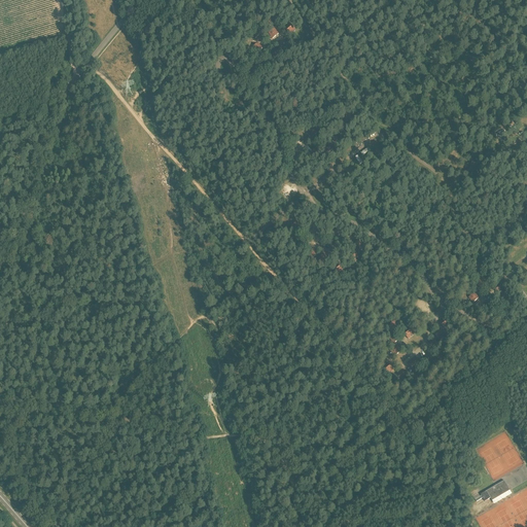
[(272,15),(267,21),(269,24),(268,25),(270,27),(276,21),(272,15)]
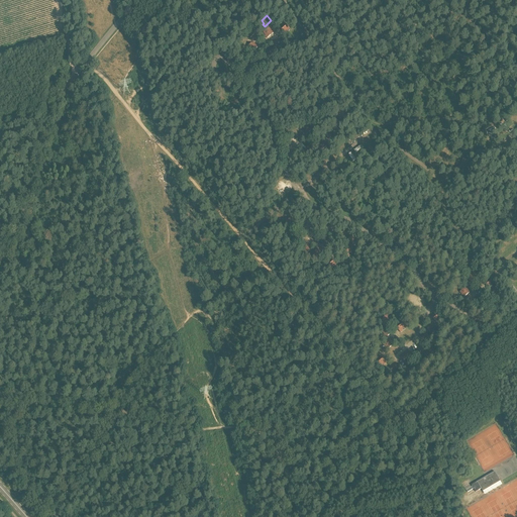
[(285,23),(280,27),(285,34),(288,32),(286,31),(289,28),(285,23)]
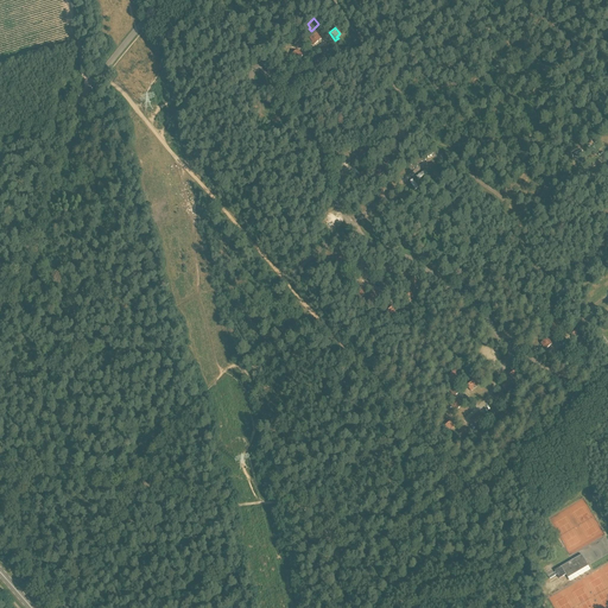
[(302,38),(297,32),(290,37),(293,40),(291,42),(293,45),(302,38)]
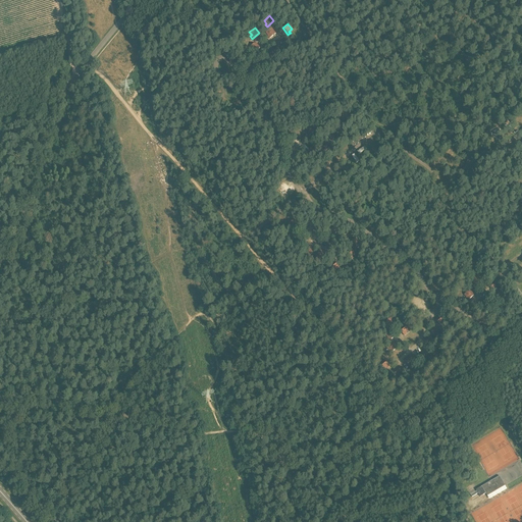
[(276,33),(272,28),(266,33),(269,36),(267,37),(269,39),(276,33)]
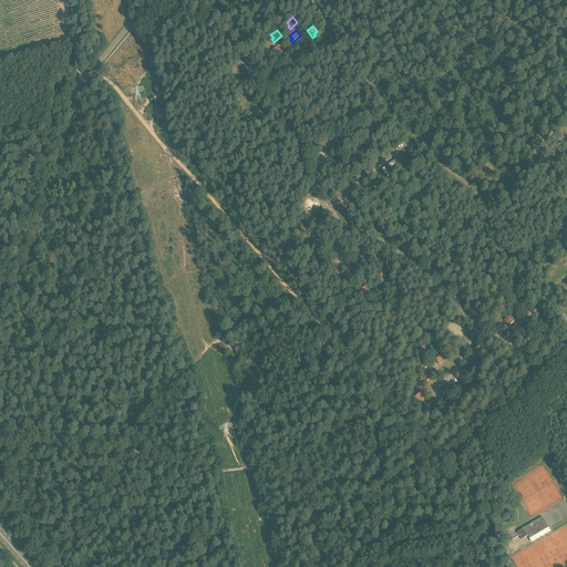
[(315,39),(309,43),(315,51),(317,49),(316,48),(319,45),(315,39)]
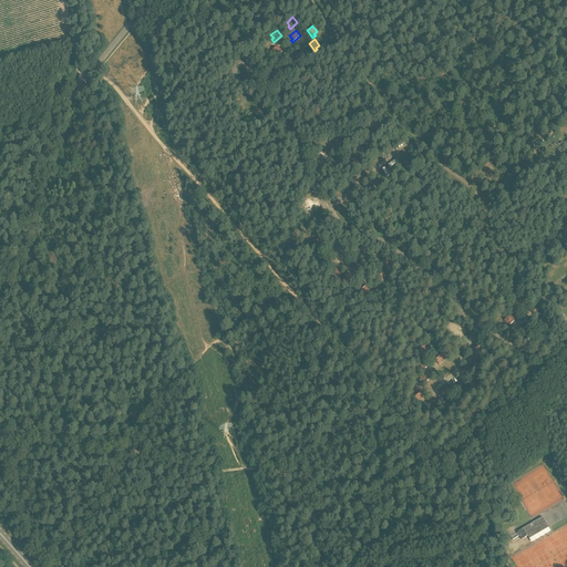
[(302,44),(297,49),(302,54),(305,52),(306,53),(309,51),(302,44)]
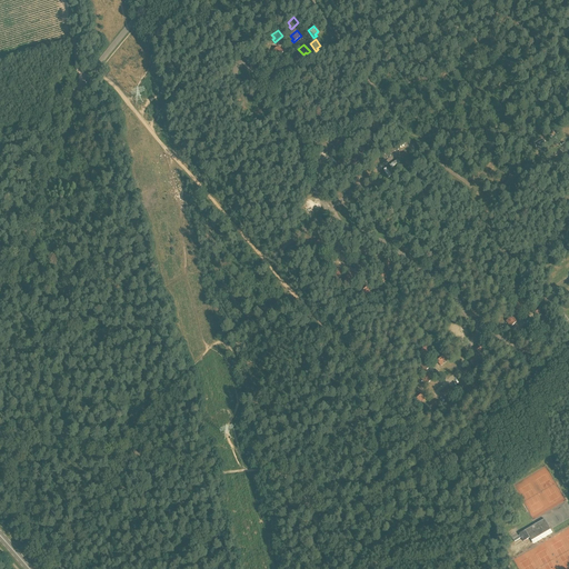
[(279,47),(277,48),(273,51),(276,55),(273,56),(276,58),(283,52),(279,47)]
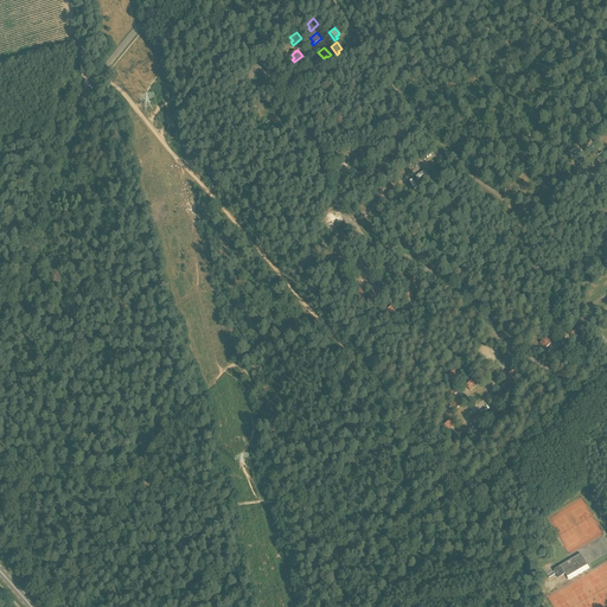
[(315,58),(310,63),(314,69),(318,66),(319,68),(321,66),(315,58)]
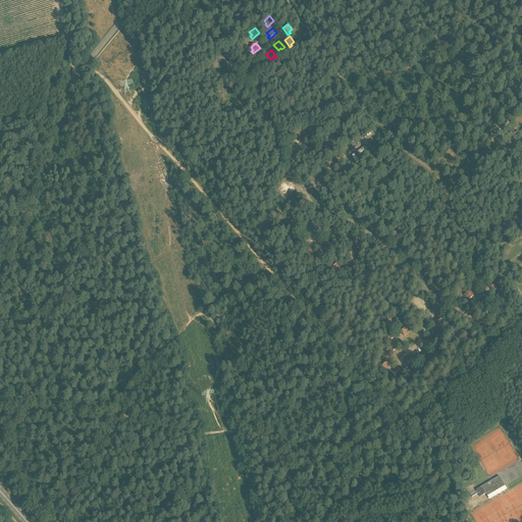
[(267,61),(260,67),(262,69),(263,68),(265,71),(271,66),(267,61)]
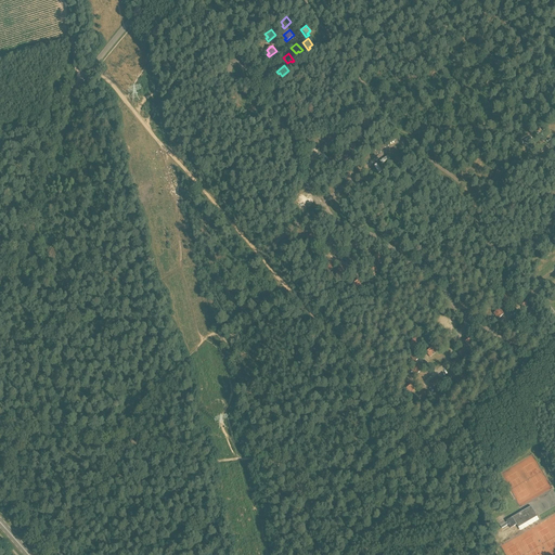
[(274,77),(269,72),(262,77),(263,80),(266,78),(268,81),(274,77)]
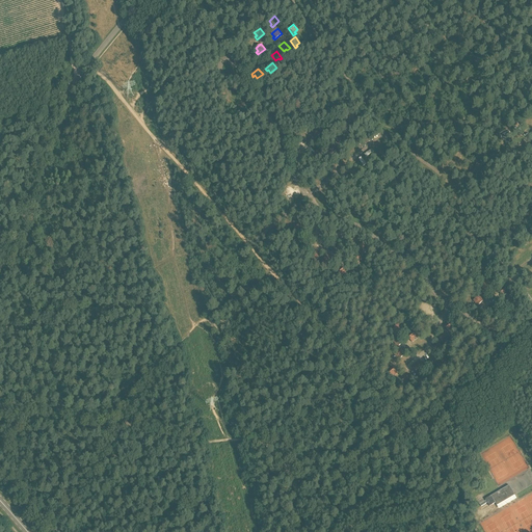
[(341,110),(337,105),(331,109),(334,112),(333,113),(334,115),(341,110)]
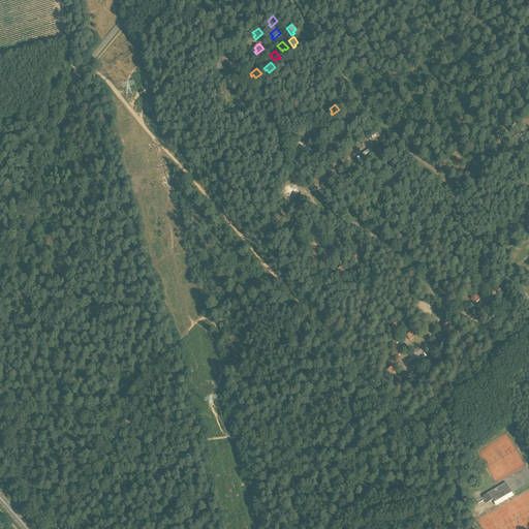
[(351,116),(346,110),(342,115),(347,122),(349,120),(348,118),(351,116)]
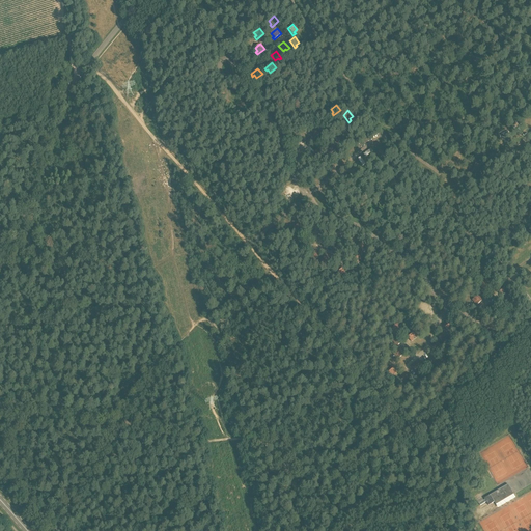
[(326,116),(322,111),(315,116),(318,118),(316,119),(318,122),(326,116)]
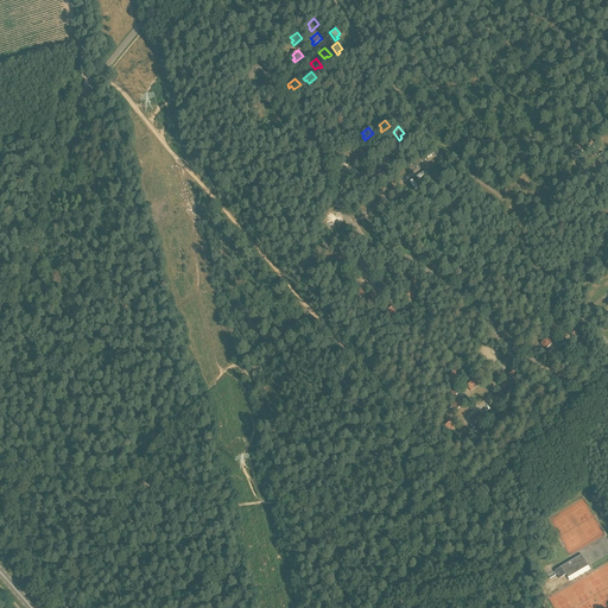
[(398,145),(394,141),(392,139),(387,144),(393,152),(396,150),(394,149),(398,145)]
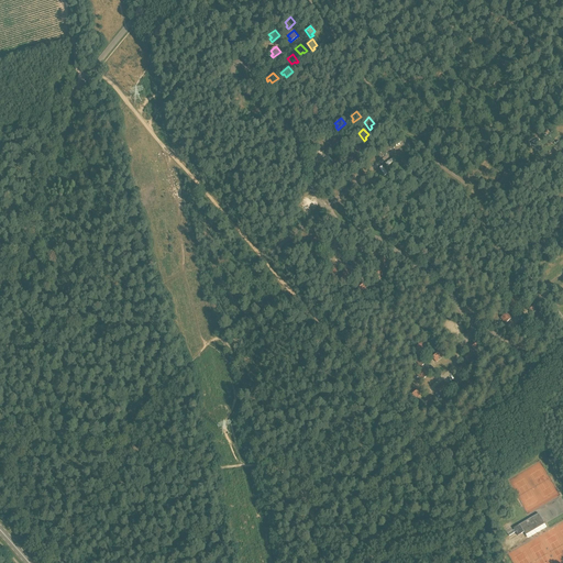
[(341,140),(337,134),(331,140),(333,143),(332,144),(333,146),(341,140)]
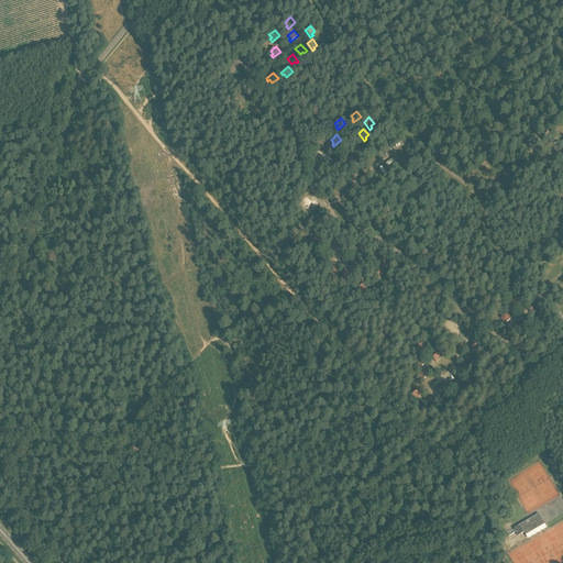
[(363,146),(359,141),(353,145),(359,152),(361,151),(360,148),(363,146)]
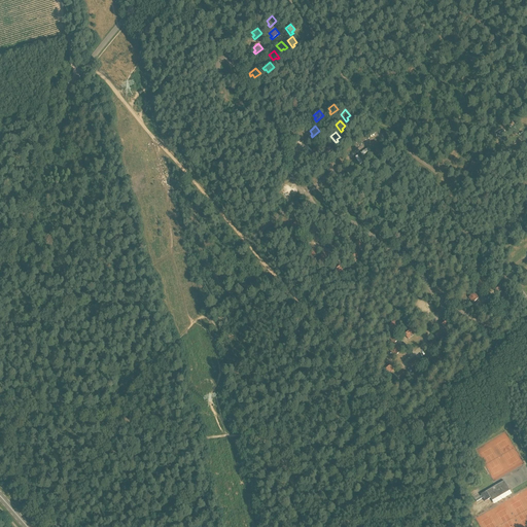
[(335,147),(330,143),(323,148),(325,150),(326,149),(328,152),(335,147)]
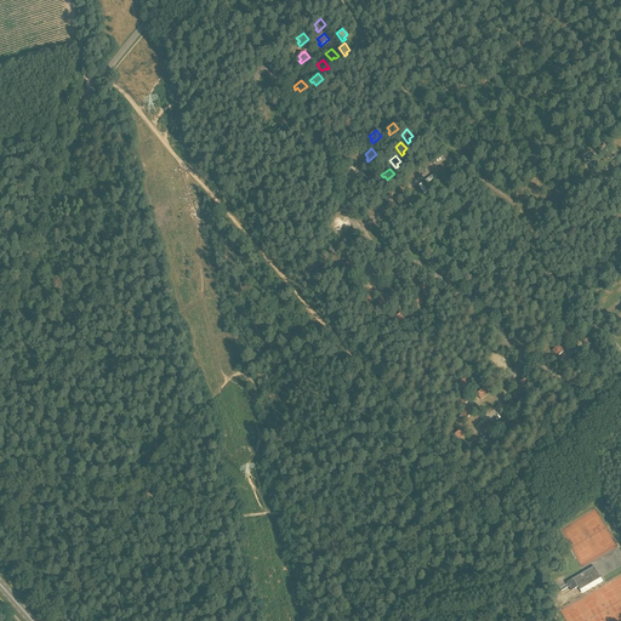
[(370,172),(364,177),(370,184),(372,181),(375,183),(377,181),(370,172)]
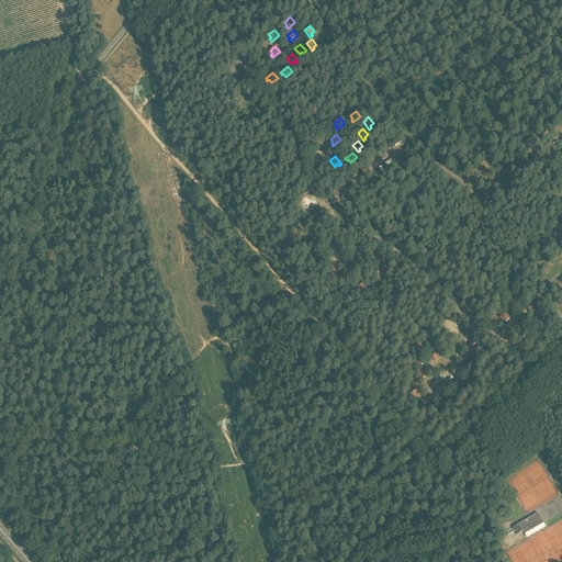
[(317,236),(313,240),(310,243),(314,248),(322,242),(317,236)]
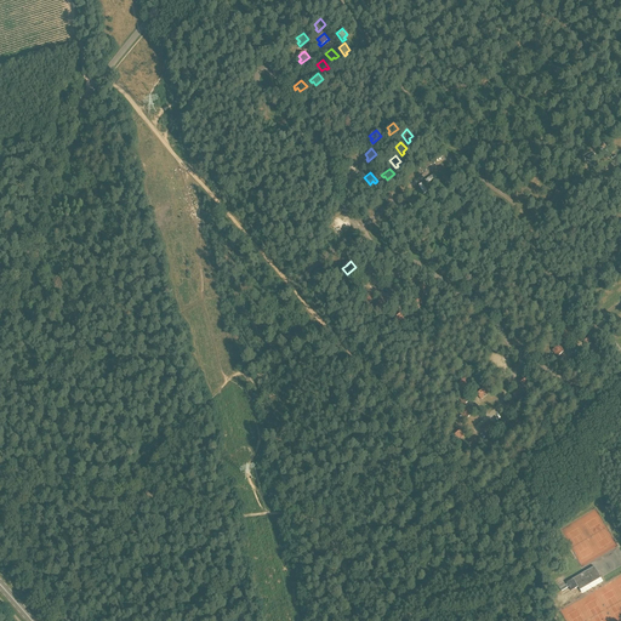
[(394,268),(388,274),(396,281),(398,279),(397,278),(400,275),(394,268)]
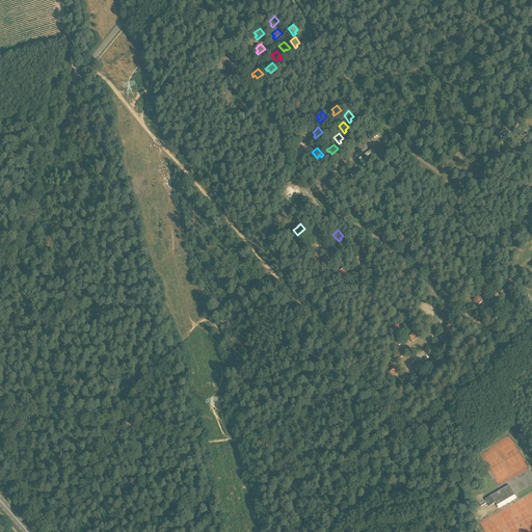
[(295,237),(291,240),(296,247),(300,244),(295,237)]
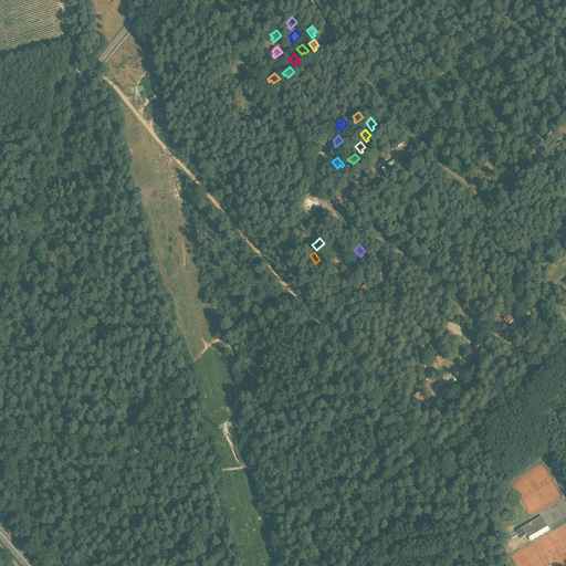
[(360,264),(355,257),(349,261),(355,269),(360,264)]
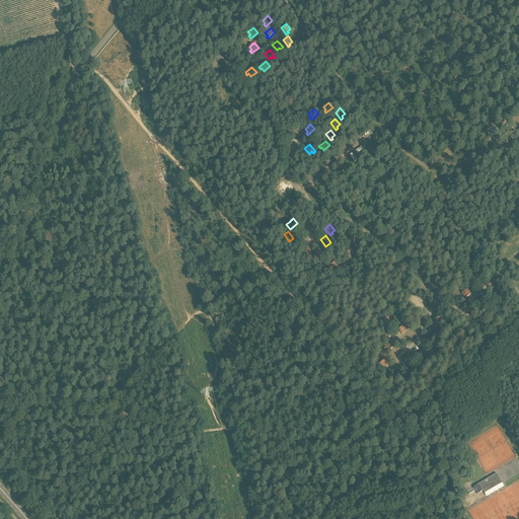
[(351,235),(346,239),(351,246),(353,245),(352,244),(355,241),(351,235)]
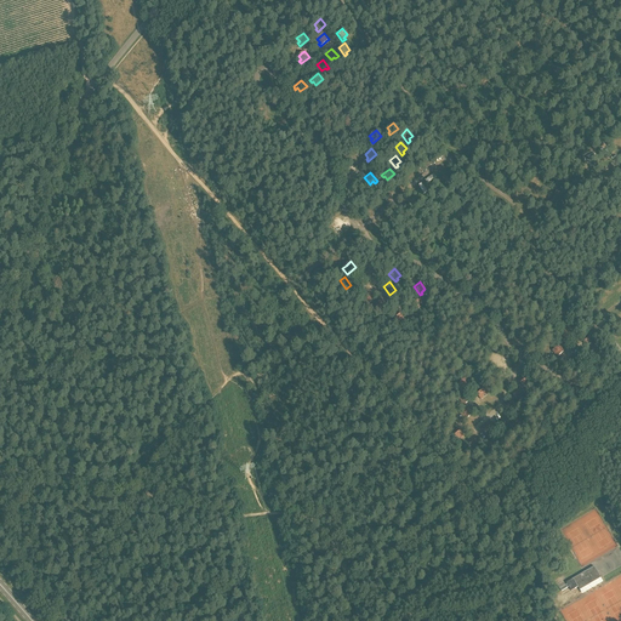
[(357,285),(349,292),(351,295),(353,292),(357,296),(362,291),(357,285)]
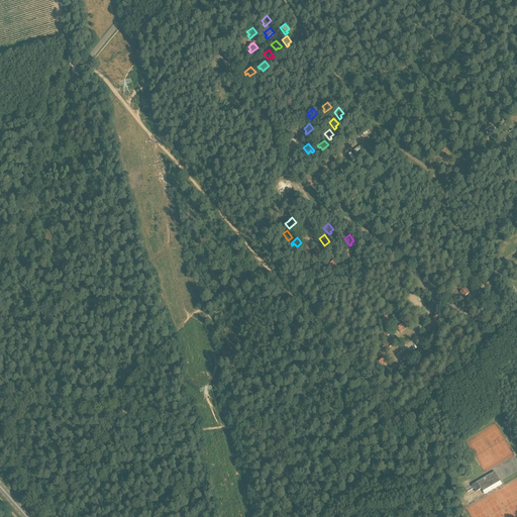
[(308,243),(301,249),(303,251),(305,250),(307,252),(312,248),(308,243)]
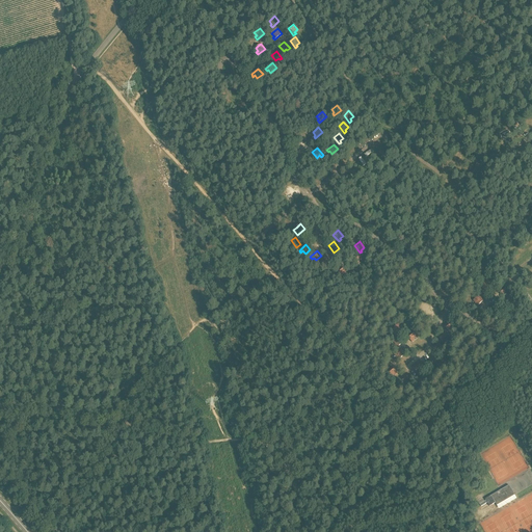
[(362,259),(356,254),(352,258),(357,265),(360,263),(358,262),(362,259)]
